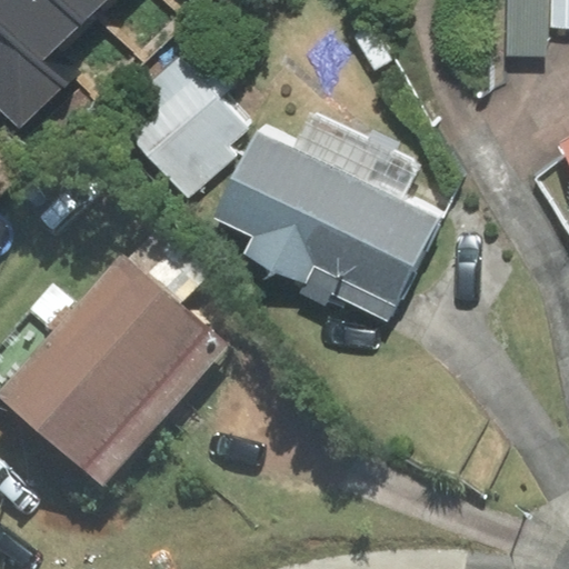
[(60,0),(0,0),(0,18),(41,62),(82,22),(60,0)]
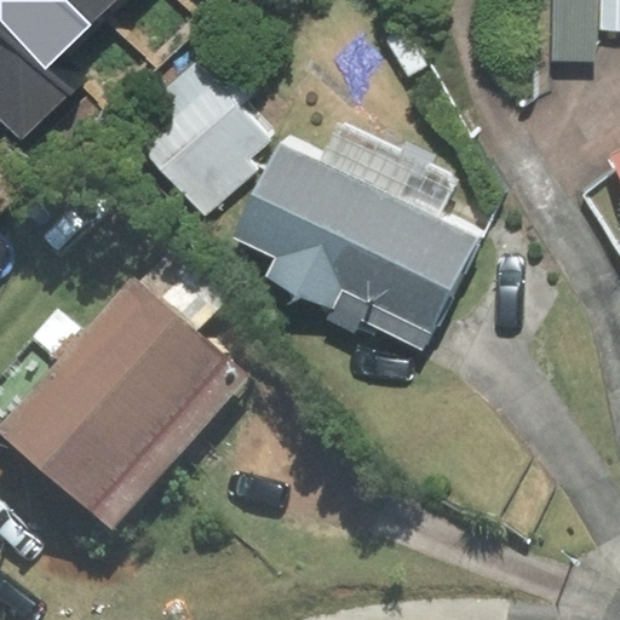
[(65,0),(90,24),(114,0),(65,0)]
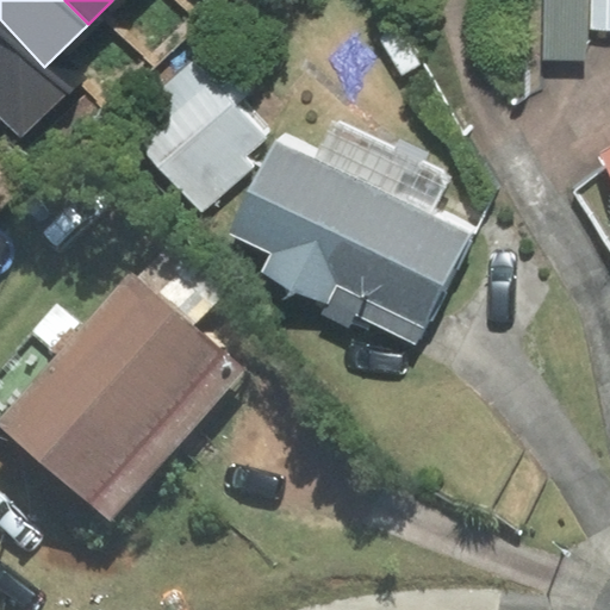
[(543,0),(543,60),(585,61),(586,0),(543,0)]
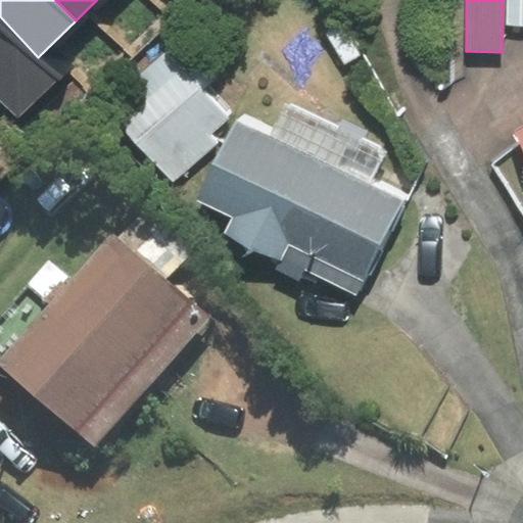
[(522,0),(507,0),(507,25),(522,25),(522,0)]
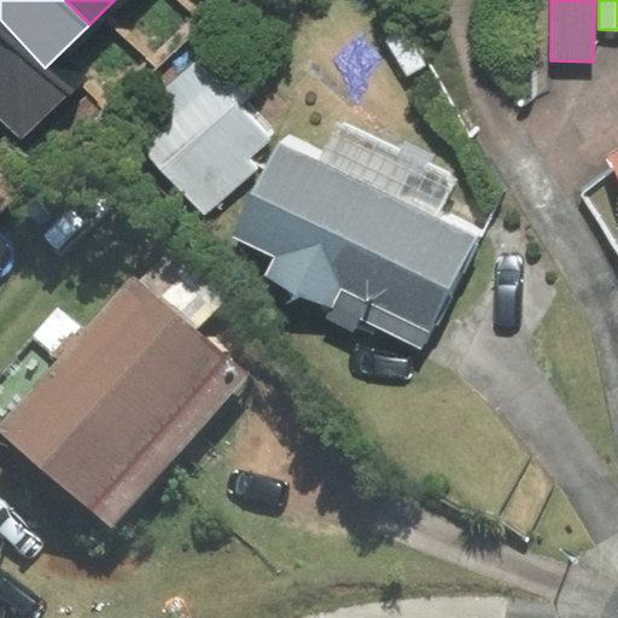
[(0,19),(0,117),(22,140),(71,93),(45,68),(0,19)]
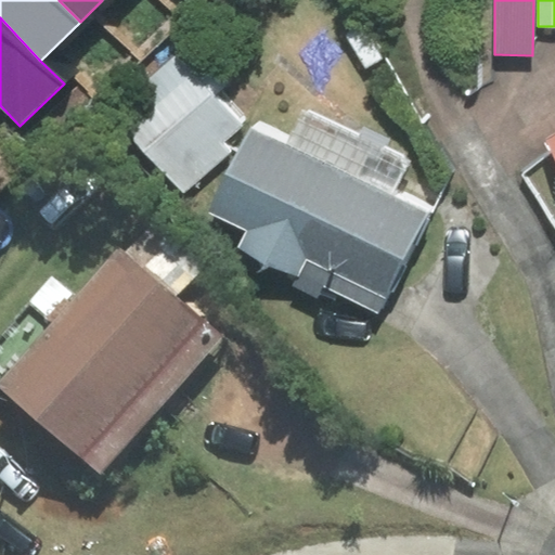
[(221,89),(184,49),(113,113),(185,192),(231,150),(226,143),(245,126),(216,93),(221,89)]
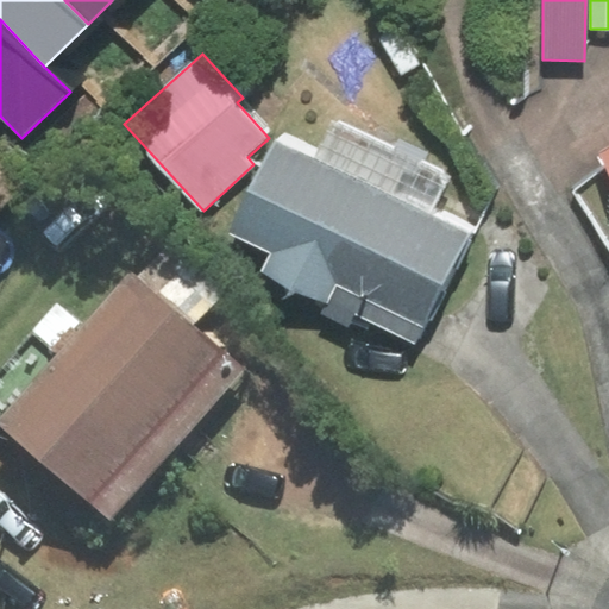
[(227,232),(270,253),(261,271),(327,303),(322,312),(349,326),(356,313),(414,341),(469,232),(432,214),(451,176),(334,118),(314,157),(275,138),(227,232)]
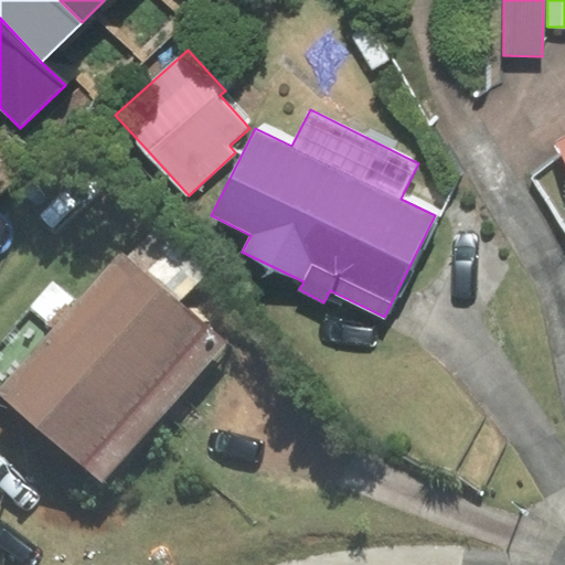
[(564,160),(564,139),(555,146),(564,160)]
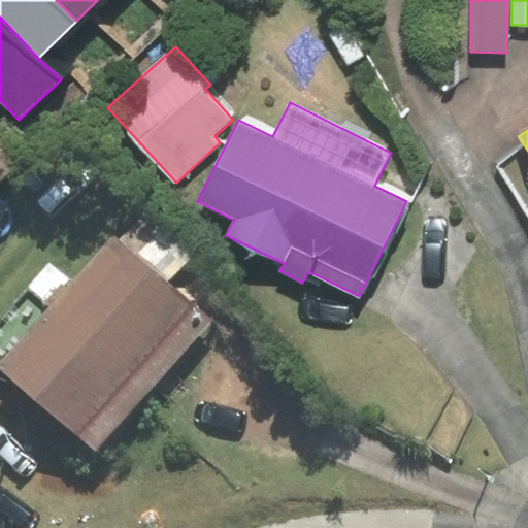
[(208,322),(112,239),(54,307),(28,286),(0,318),(0,368),(97,452),(208,322)]
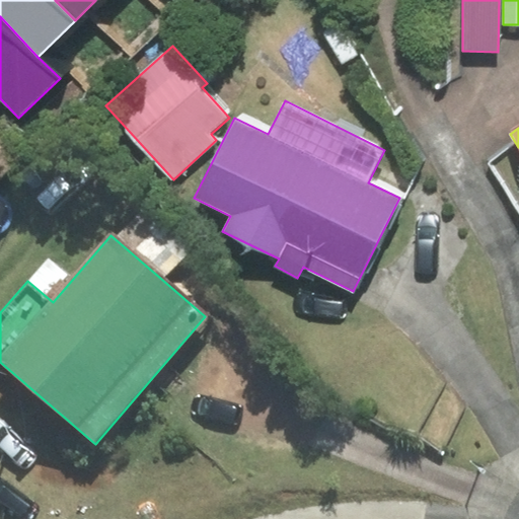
All buildings are outlined.
